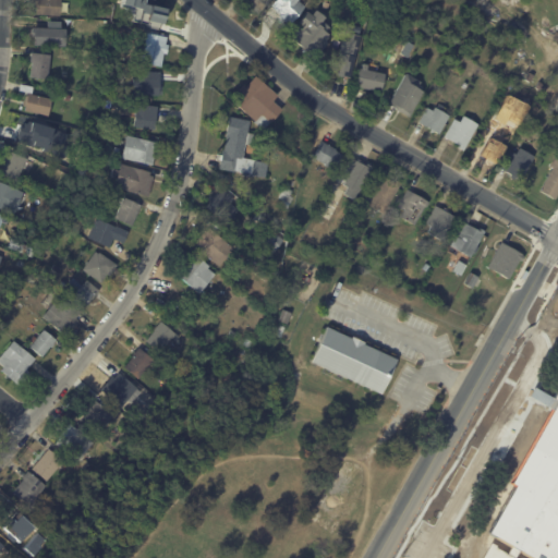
[(60,0),(60,15),(35,13),(36,7),(33,7),(33,0),(60,0)]
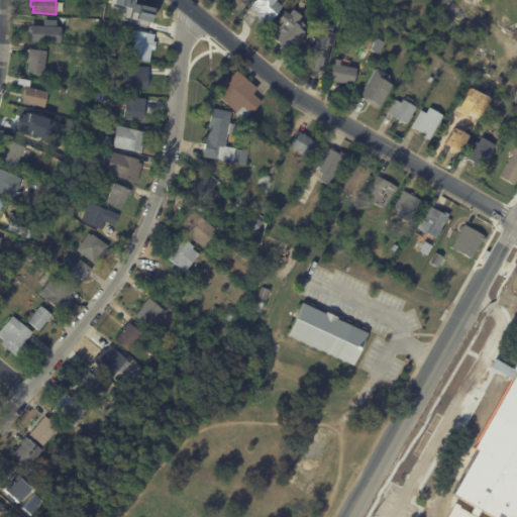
[(251,0),(240,13),(224,0),(251,0)]
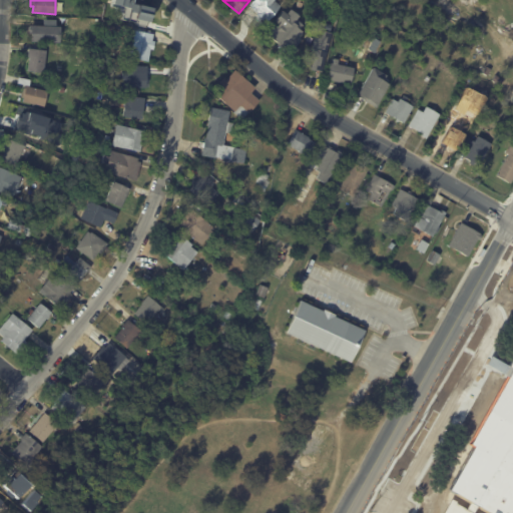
[(251,0),(246,7),(265,23),(280,6),(273,0),(251,0)]
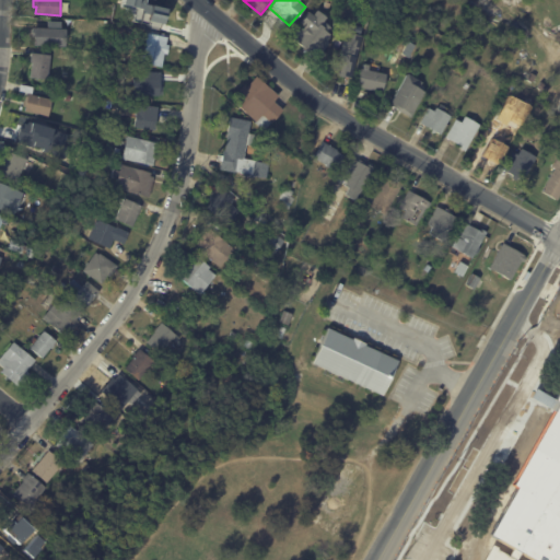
[(323,15),(327,20),(324,23),(330,28),(326,33),(330,36),(328,45),(329,45),(323,53),(326,55),(319,63),(310,55),(308,56),(293,43),(305,28),(300,24),(308,14),(313,18),(318,12),(323,15)]
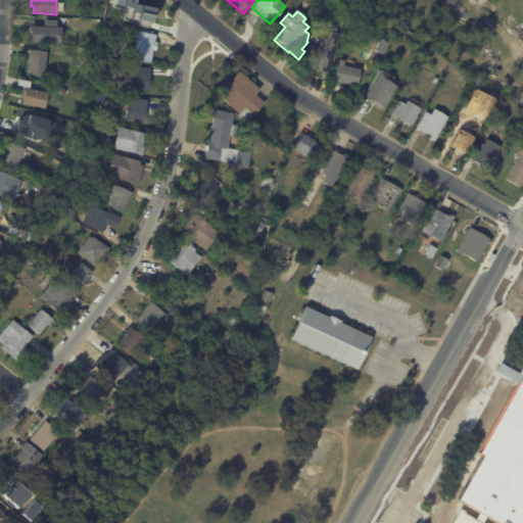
[(44,26),(62,27),(61,43),(31,42),(32,34),(30,34),(30,25),(44,26)]
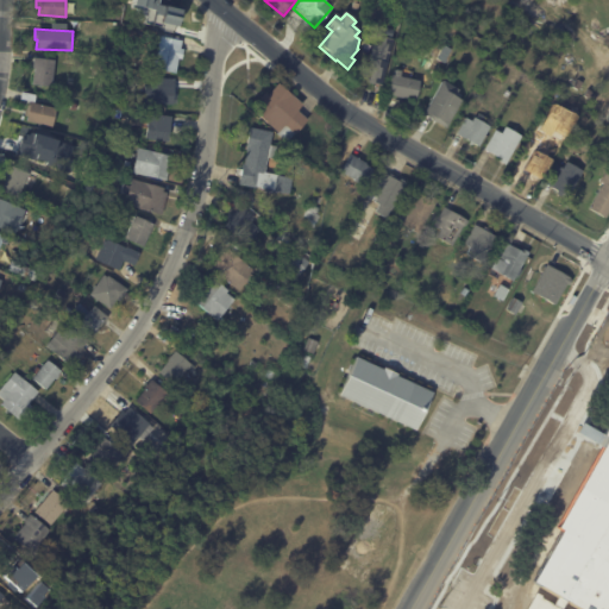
[(161,36),(182,39),(181,48),(184,49),(182,58),(179,58),(176,71),(155,68),(161,36)]
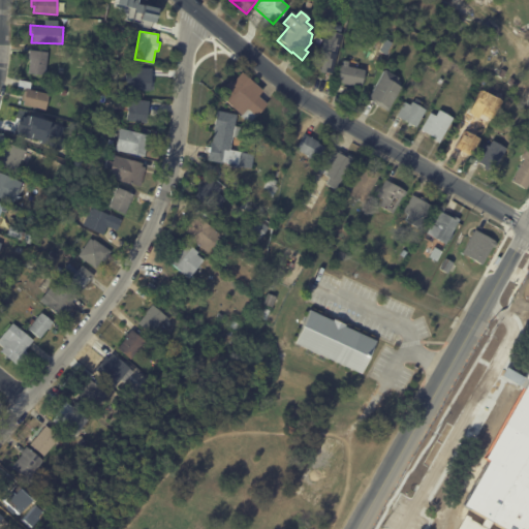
[(316,71),(327,31),(343,36),(332,75),(316,71)]
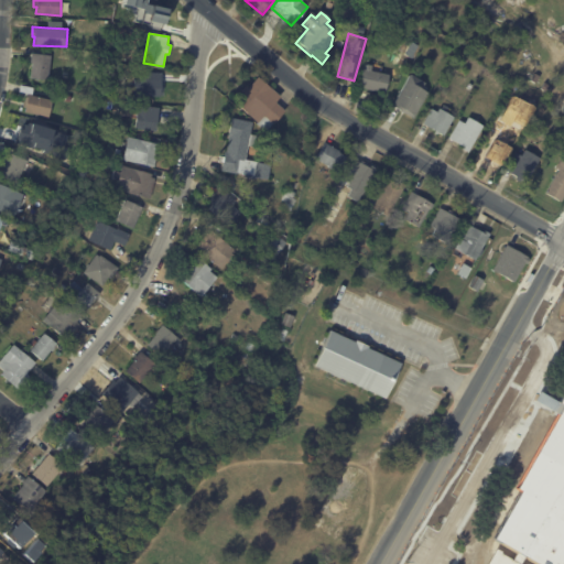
[(34,56),(51,57),(50,79),(32,78),(33,56),(34,56)]
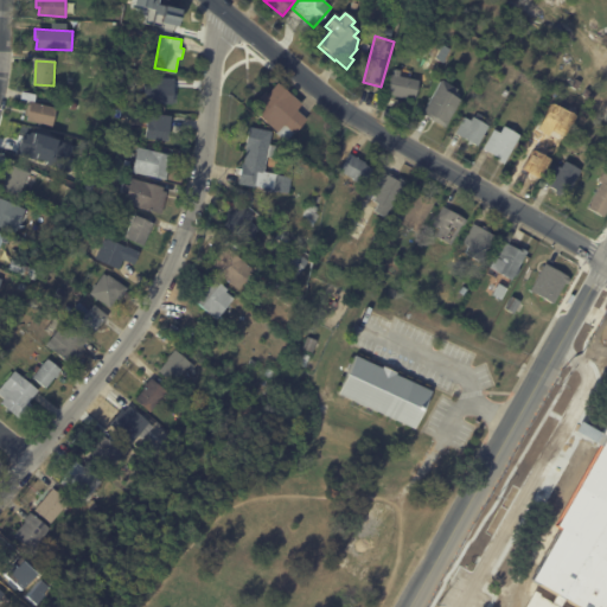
[(398,77),(420,82),(415,102),(387,96),(391,76),(398,77)]
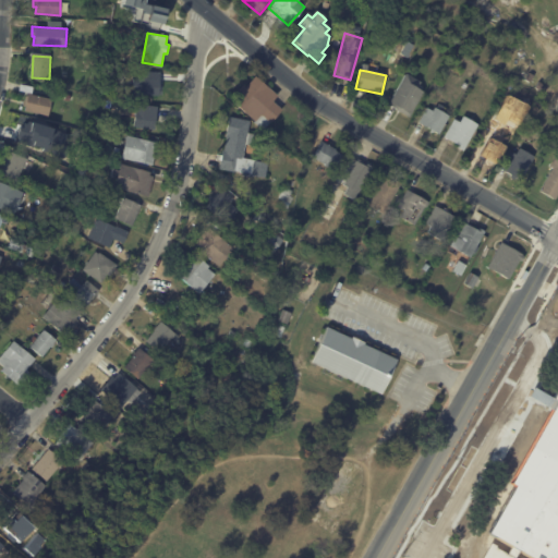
[(160,73),(159,84),(162,84),(161,91),(159,91),(159,95),(132,94),(133,76),(140,76),(140,71),(160,72),(160,73)]
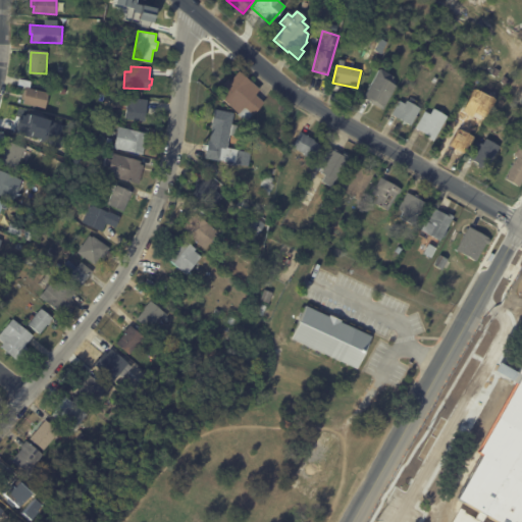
[(259,89),(260,89),(255,94),(264,102),(253,115),(252,115),(246,121),(238,114),(238,113),(217,95),(223,89),(220,86),(226,79),(229,81),(239,70),(259,89)]
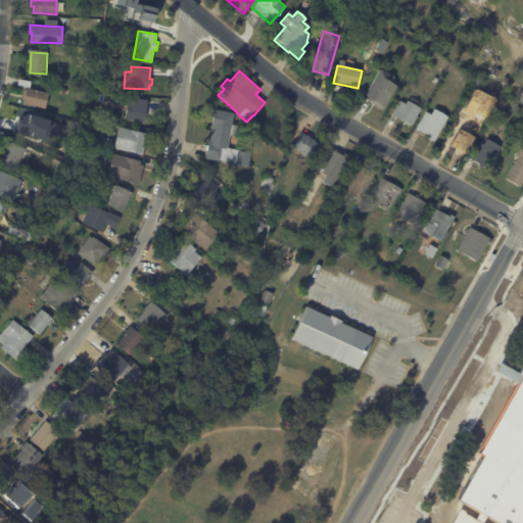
[(394,79),(391,84),(399,88),(385,112),(365,100),(381,70),(394,79)]
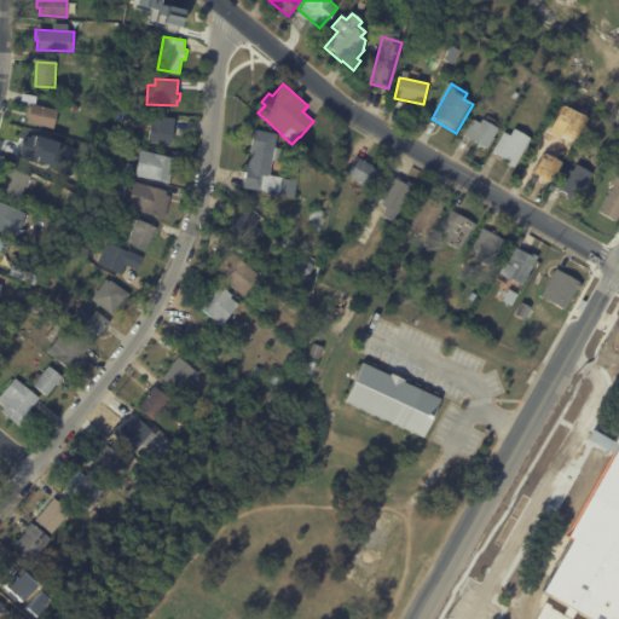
[(55,128),(27,122),(28,116),(27,116),(29,105),(30,105),(32,102),(24,100),(25,93),(39,96),(38,103),(35,103),(35,105),(58,109),(55,128)]
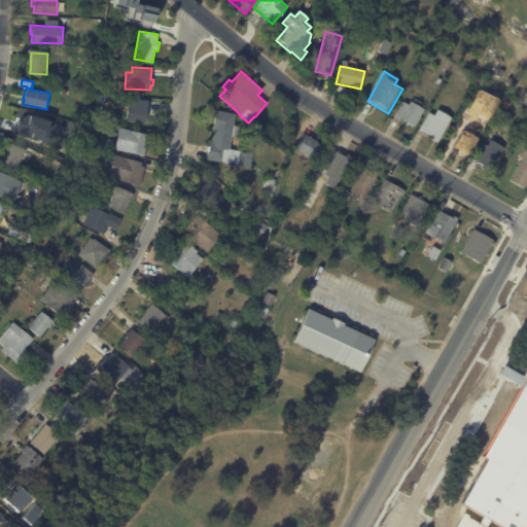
[(154,102),(153,109),(147,108),(146,121),(126,119),(129,98),(154,101),(154,102)]
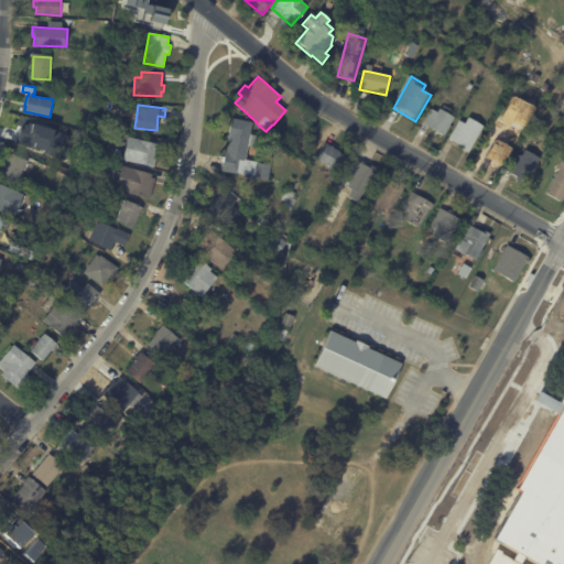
[(454,118),(444,138),(423,126),(432,110),(437,114),(440,110),(454,118)]
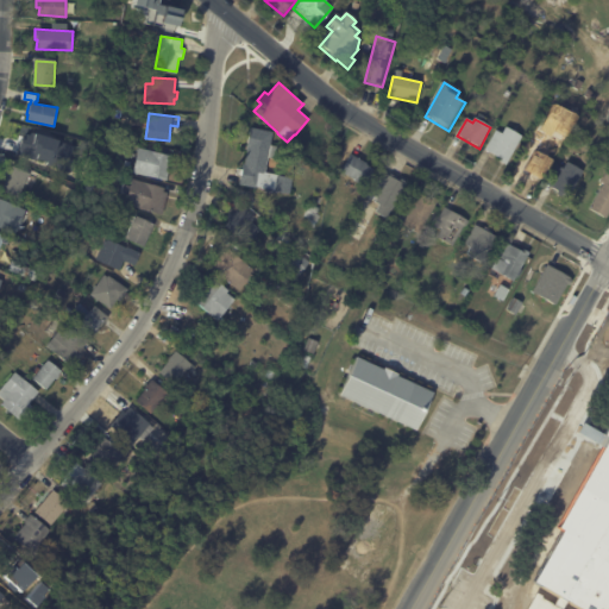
[(272,131),(270,145),(277,146),(275,159),(268,158),(265,173),(293,177),(290,194),(239,184),(240,175),(237,175),(238,168),(242,169),(243,163),(244,163),(248,146),(246,146),(250,127),(272,131)]
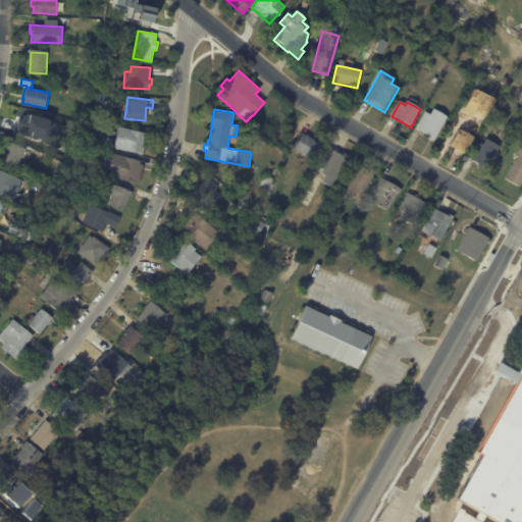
[(431,142),(428,139),(429,138),(415,128),(425,112),(430,115),(434,110),(449,118),(433,143),(431,142)]
